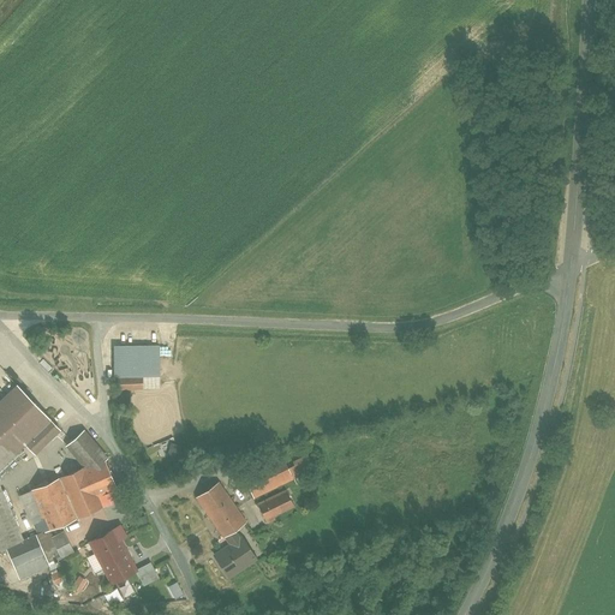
[(157,345),(112,345),(112,377),(119,377),(119,392),(141,392),(141,377),(159,377),(157,345)]
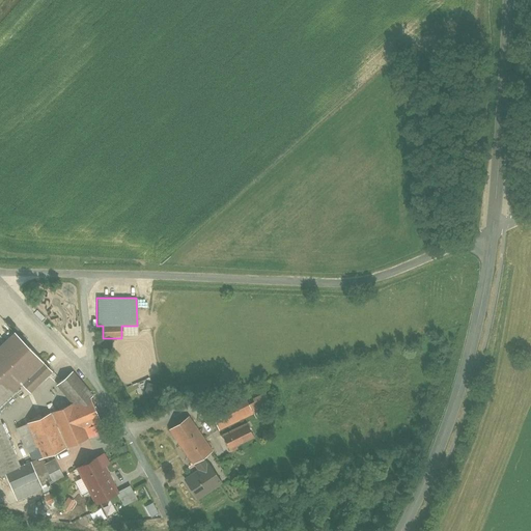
[(43,363),(11,331),(0,341),(0,401),(20,384),(29,394),(52,372),(50,370),(57,363),(51,356),(43,363)]
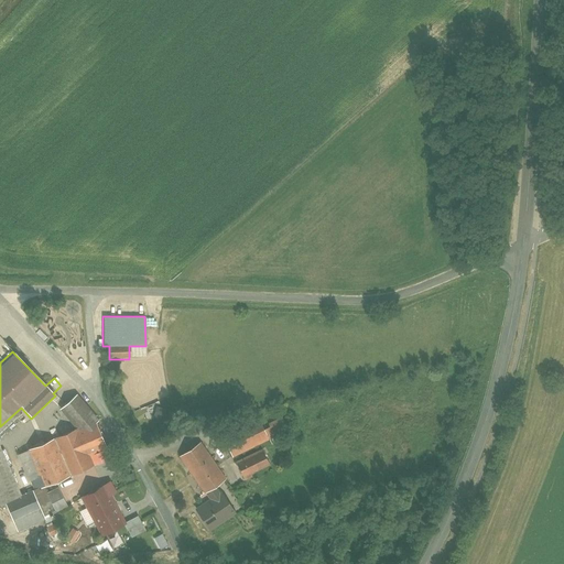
[(44,371),(50,377),(56,370),(51,365),(44,371)]
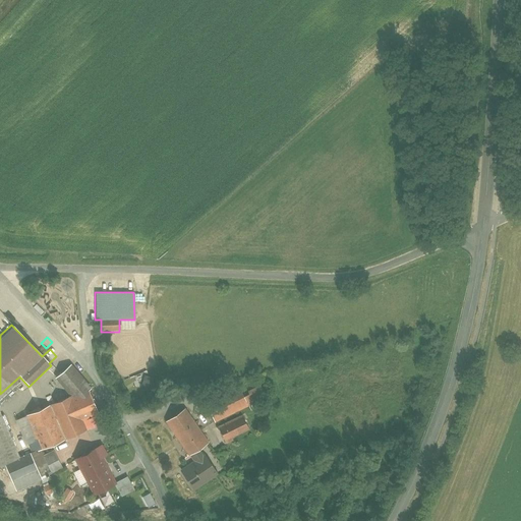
[(26,443),(30,453),(39,449),(99,425),(84,391),(92,385),(71,362),(53,379),(69,397),(22,415),(33,441),(26,443)]
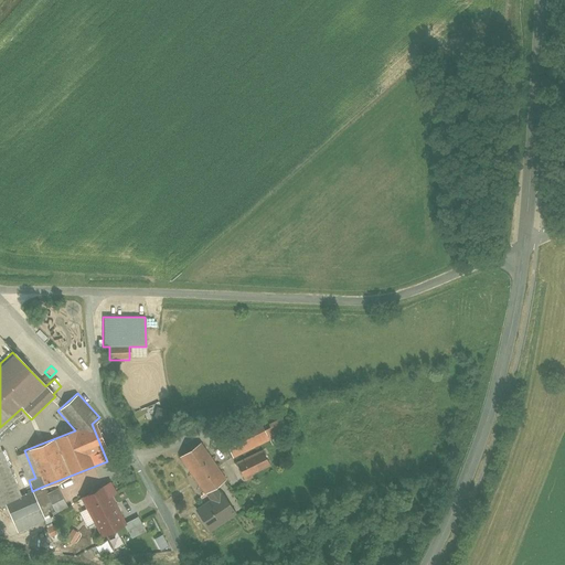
[(237,438),(245,452),(258,446),(287,432),(279,416),(266,424),(267,427),(263,429),(260,426),(237,438)]
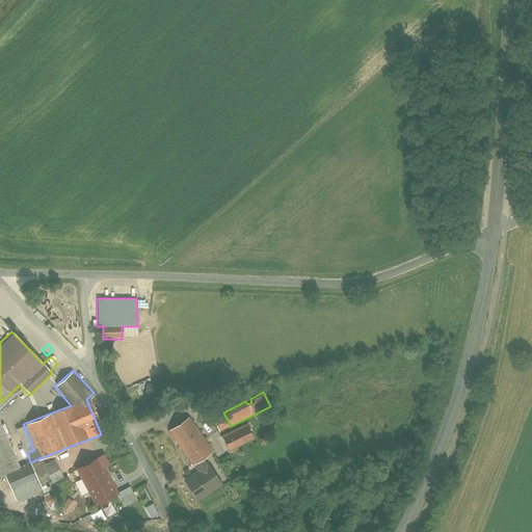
[(206,461),(205,462),(203,459),(213,453),(187,416),(165,431),(190,468),(192,467),(194,470),(181,479),(196,501),(209,491),(220,484),(221,483),(206,461)]
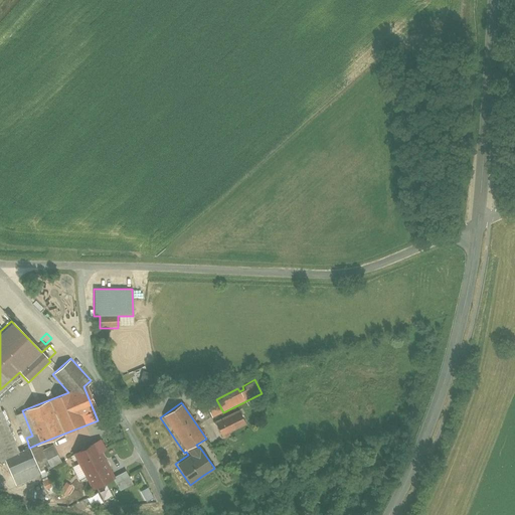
[(221,437),(244,424),(236,409),(213,420),(221,437)]
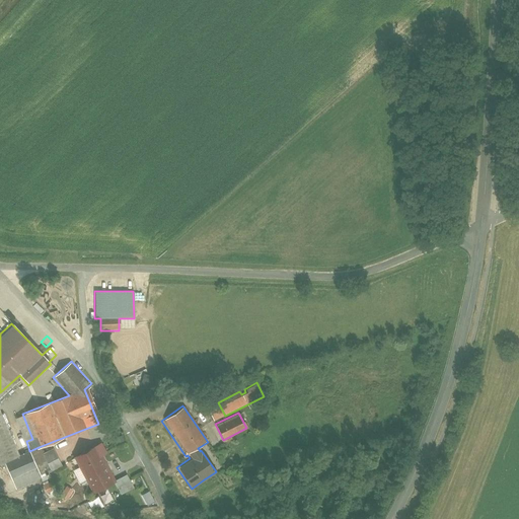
[(29,451),(17,455),(0,414),(0,461),(4,460),(14,488),(49,474),(39,447),(29,451)]
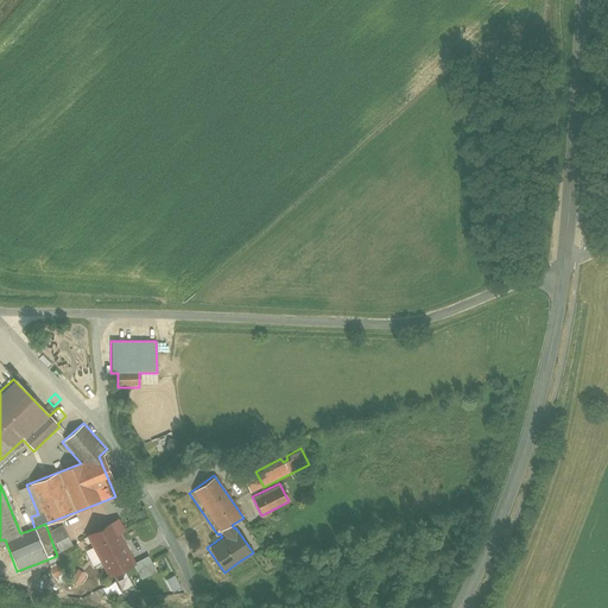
[(116,519),(84,536),(107,580),(133,567),(116,536),(124,532),(116,519)]
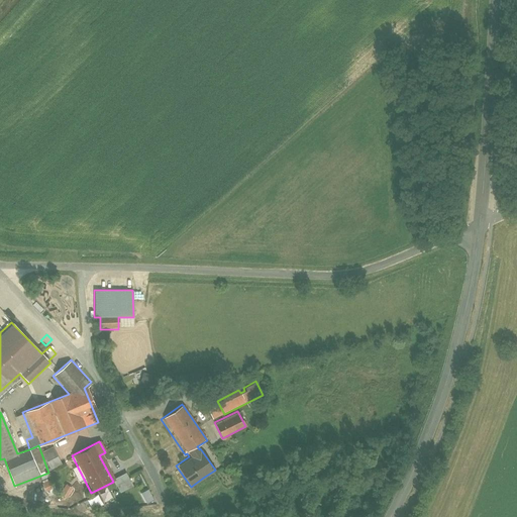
[(52,491),(47,482),(40,485),(44,494),(52,491)]
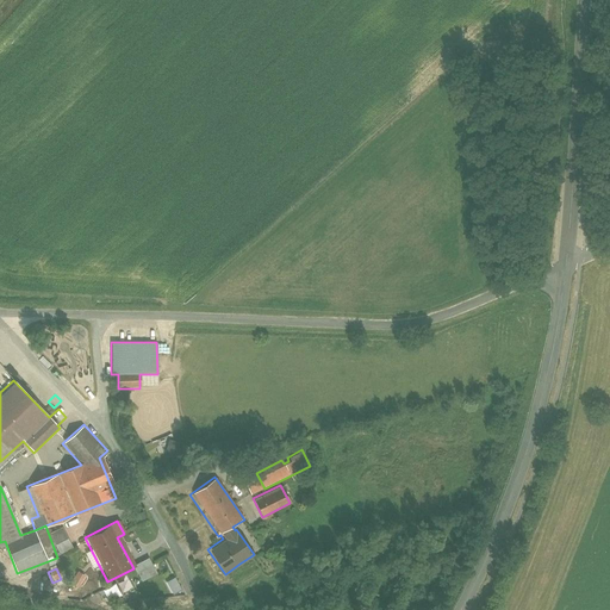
[(86,578),(75,572),(69,584),(80,590),(86,578)]
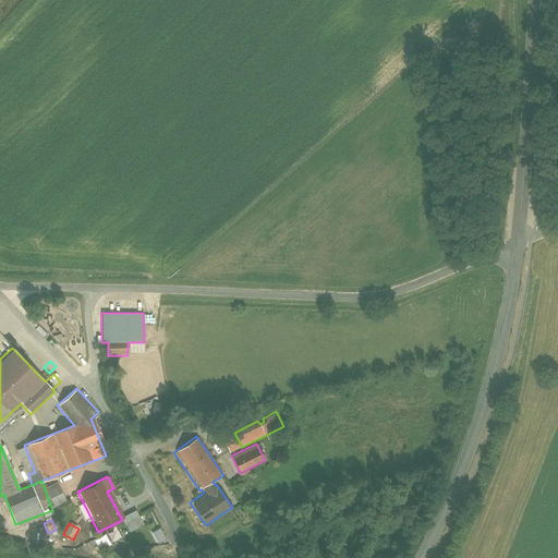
[(116,528),(107,531),(112,543),(121,540),(116,528)]
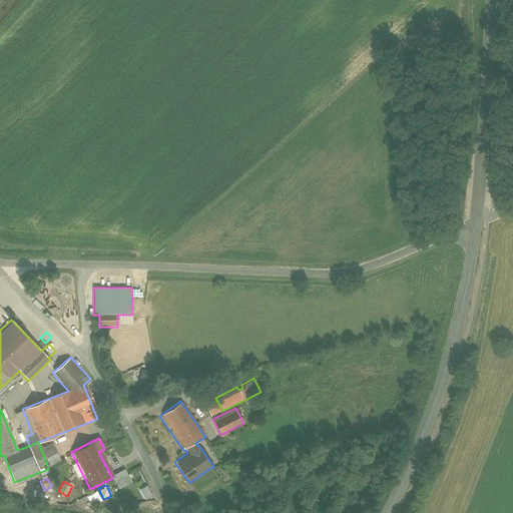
[(141,489),(146,500),(154,496),(149,486),(141,489)]
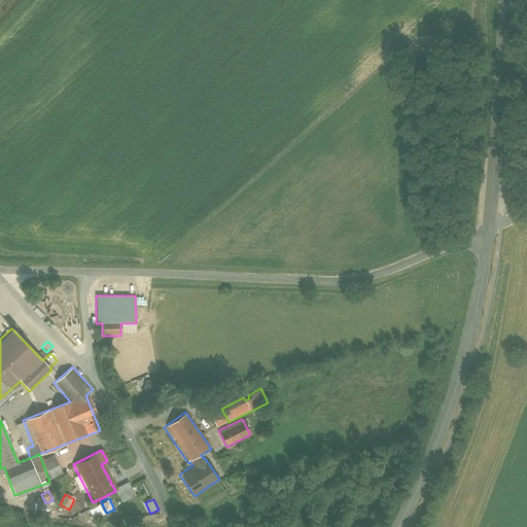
[(101,503),(91,510),(96,520),(106,514),(101,503)]
